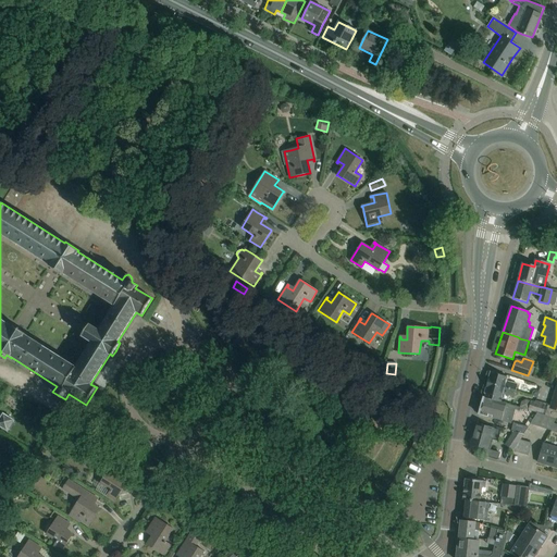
[(487,382),(516,391),(518,384),(506,381),(507,376),(491,372),(487,382)]
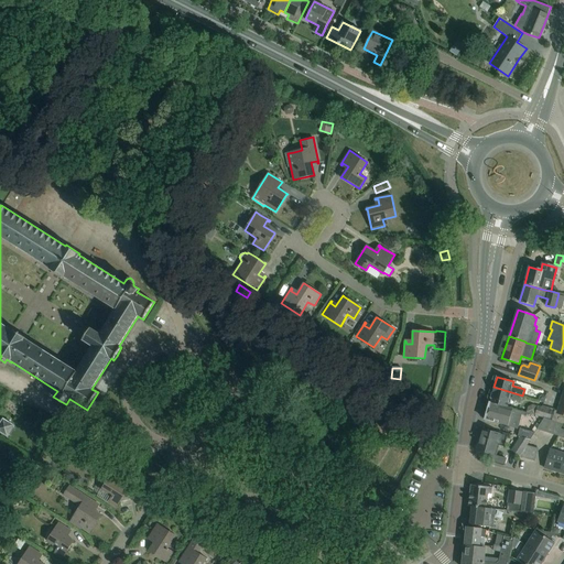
[(492,398),(491,402),(507,407),(509,398),(520,401),(522,396),(494,387),(490,398),(492,398)]
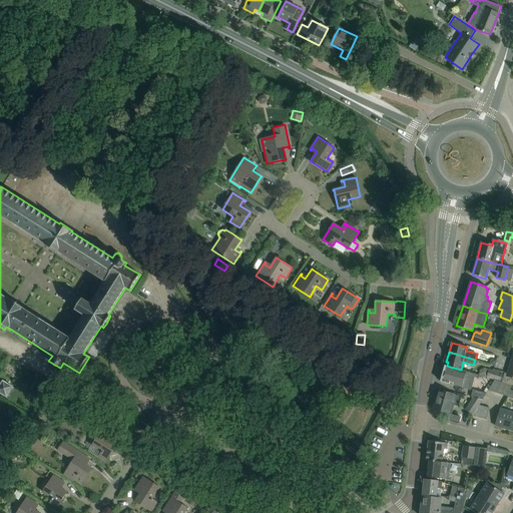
[(512,386),(512,352),(507,374),(505,373),(502,383),(505,384),(511,386),(512,386)]
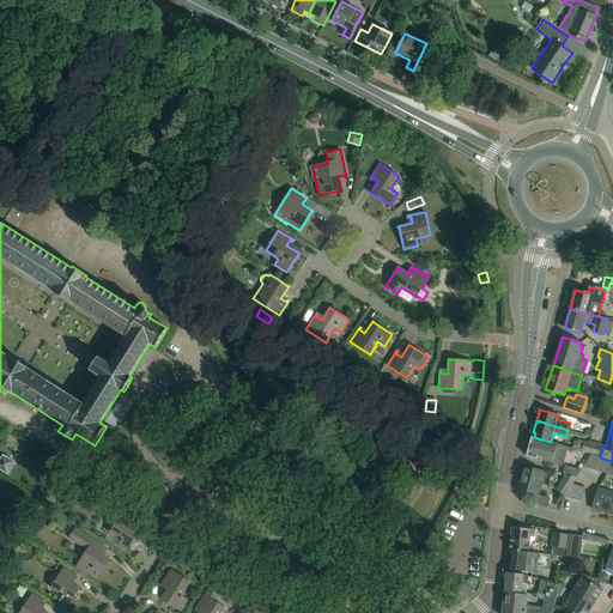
[(534,437),(532,437),(527,455),(551,462),(551,463),(563,467),(566,451),(571,453),(572,448),(551,442),(534,437)]
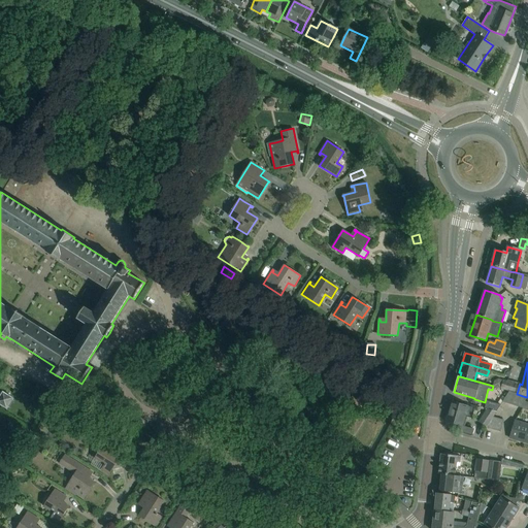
[(510,392),(514,382),(508,380),(505,390),(509,392),(510,392)]
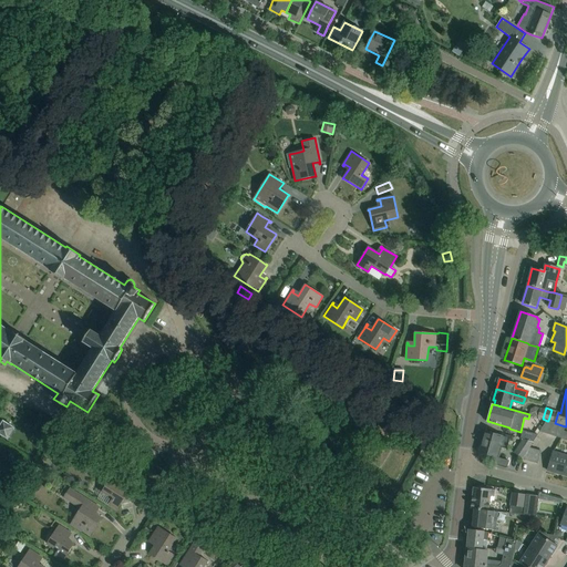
[(558,412),(552,410),(548,421),(550,422),(555,423),(558,412)]
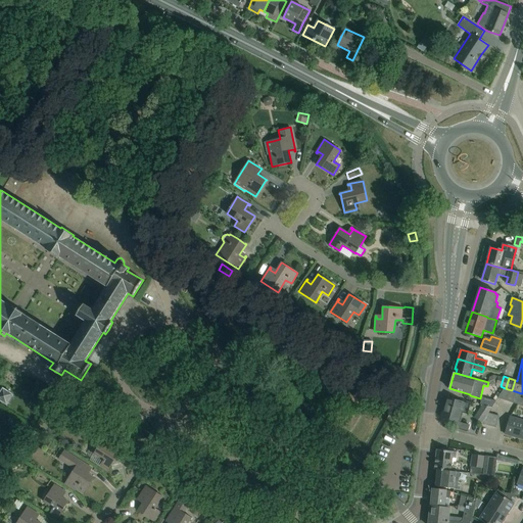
[(0,400),(7,406),(13,394),(3,388),(0,392),(0,400)]
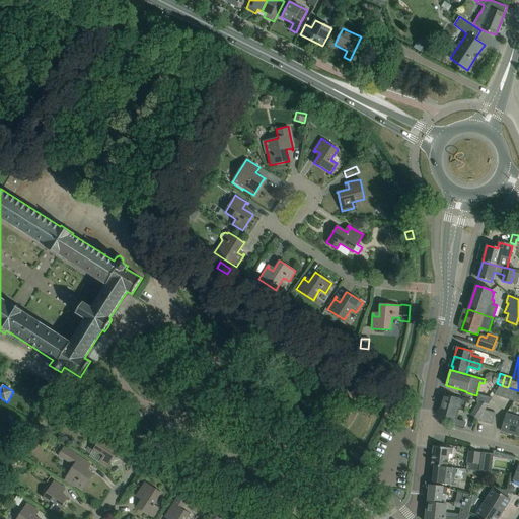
[(504,386),(502,385),(501,385),(494,395),(501,397),(504,386)]
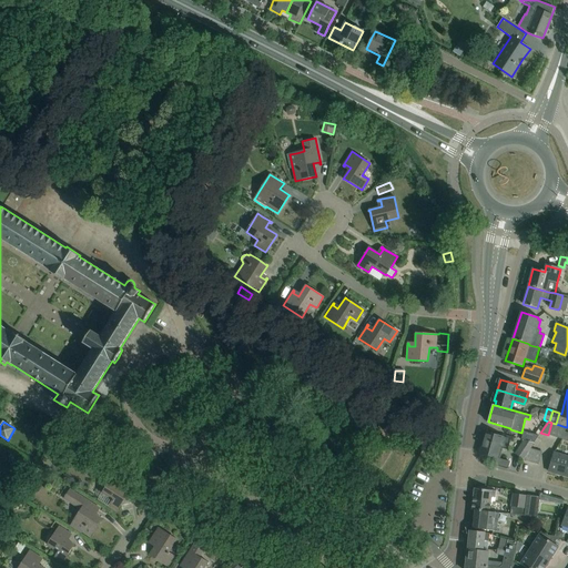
[(559,425),(556,424),(551,423),(548,435),(555,437),(559,425)]
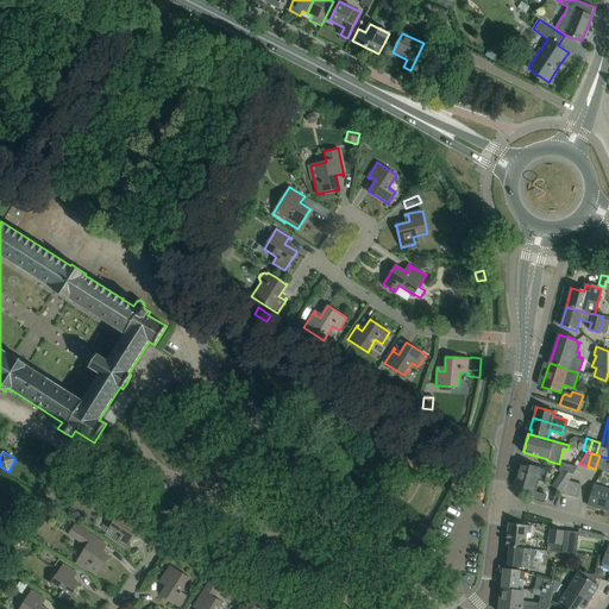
[(606,464),(607,458),(600,456),(595,469),(603,471),(606,464)]
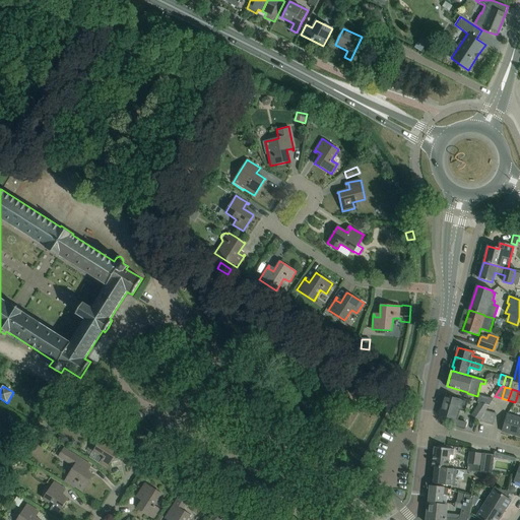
[(460,400),(445,395),(439,415),(455,419),(458,409),(465,411),(467,401),(460,400)]
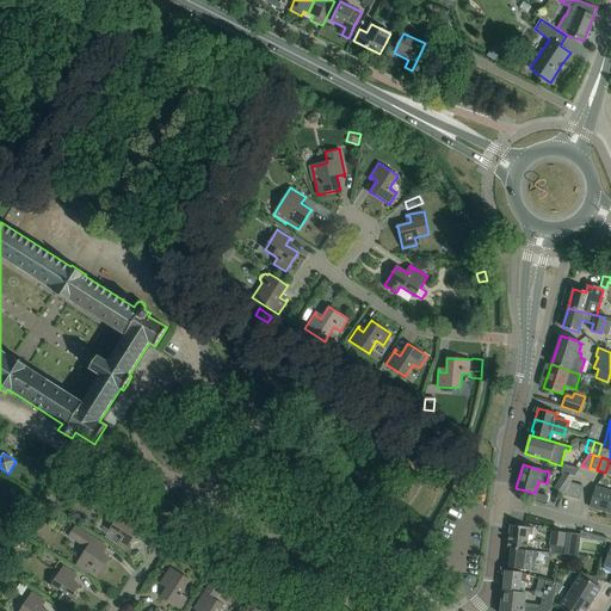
[(563,473),(574,476),(579,469),(563,464),(561,473),(563,473)]
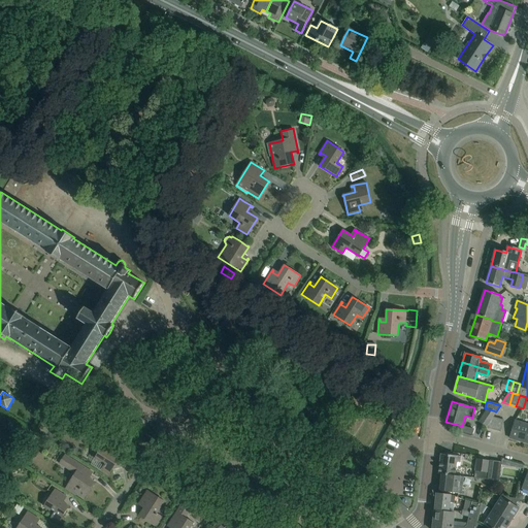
[(479,421),(487,426),(496,411),(487,408),(479,421)]
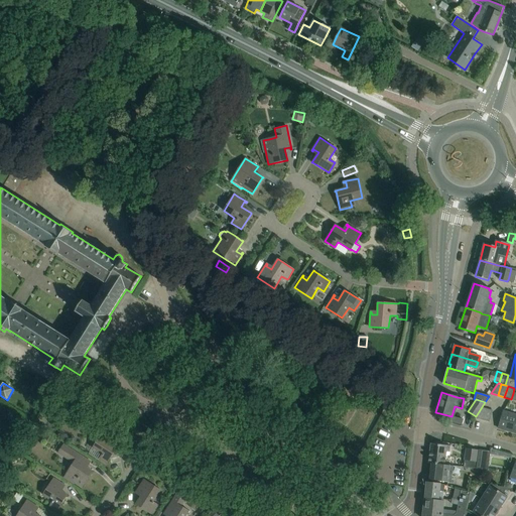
[(482,419),(487,409),(482,407),(476,416),(475,417),(482,419)]
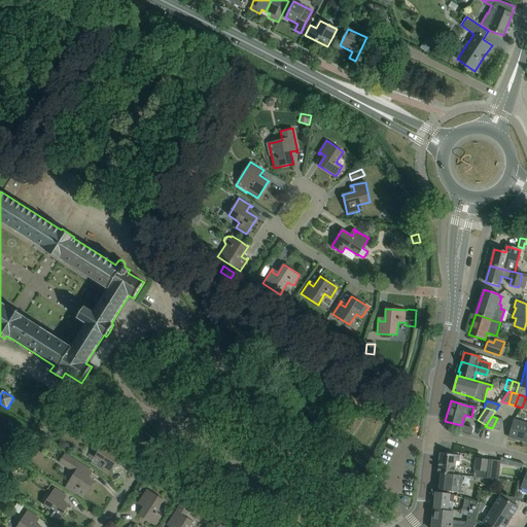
[(499,430),(502,419),(497,418),(492,428),(499,430)]
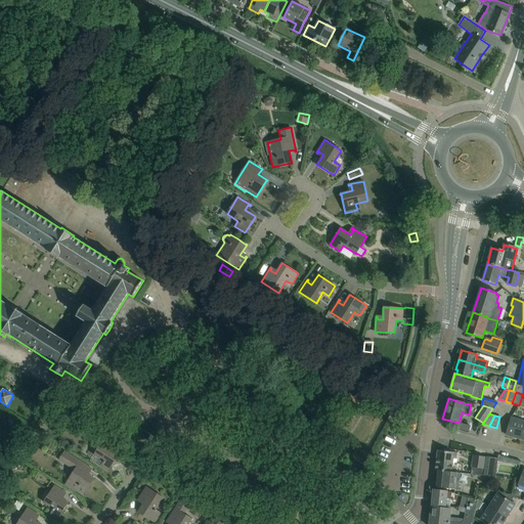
[(521,439),(521,438),(523,428),(523,420),(511,417),(509,425),(506,435),(507,435),(507,434),(513,436),(513,437),(521,439)]
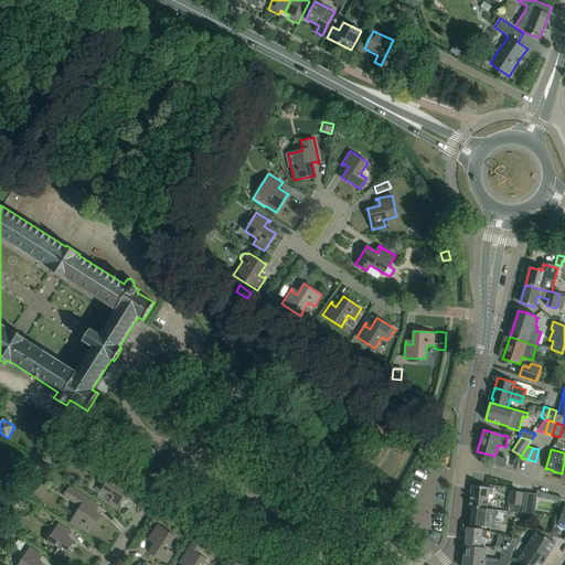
[(126,480),(113,472),(102,491),(112,498),(108,503),(116,509),(128,490),(119,486),(123,480),(125,481),(126,480)]
